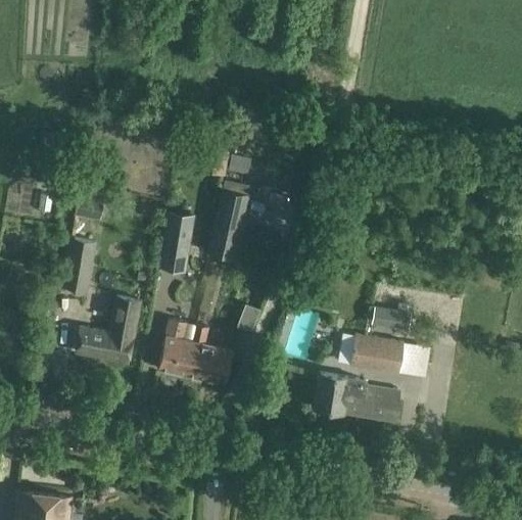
[(62,176),(67,139),(49,137),(44,174),(62,176)]
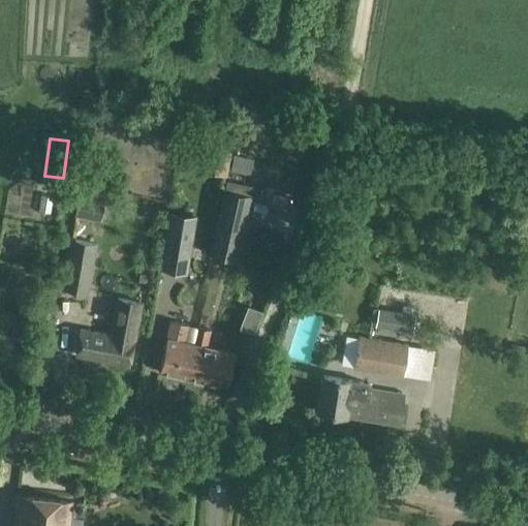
[(209,172),(227,179),(236,155),(217,149),(209,172)]
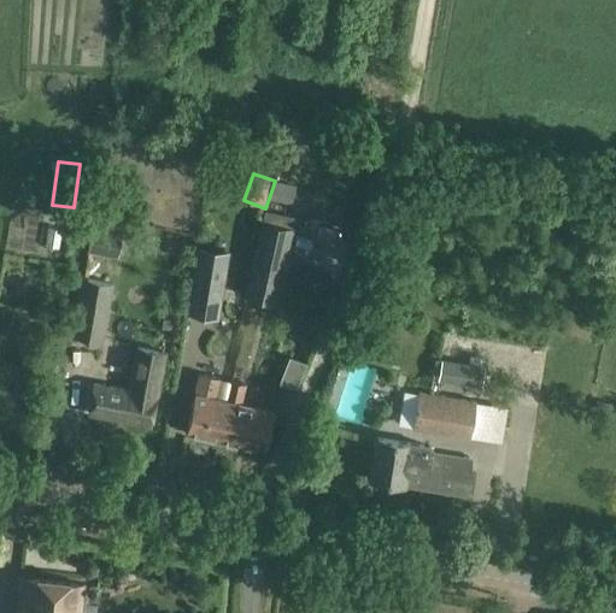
[(276,181),(271,200),(294,206),(299,187),(276,181)]
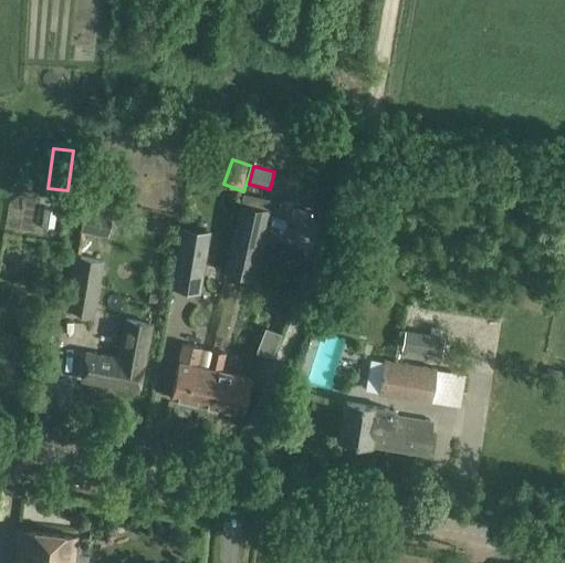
[(242,208),(229,266),(254,271),(268,214),(242,208)]
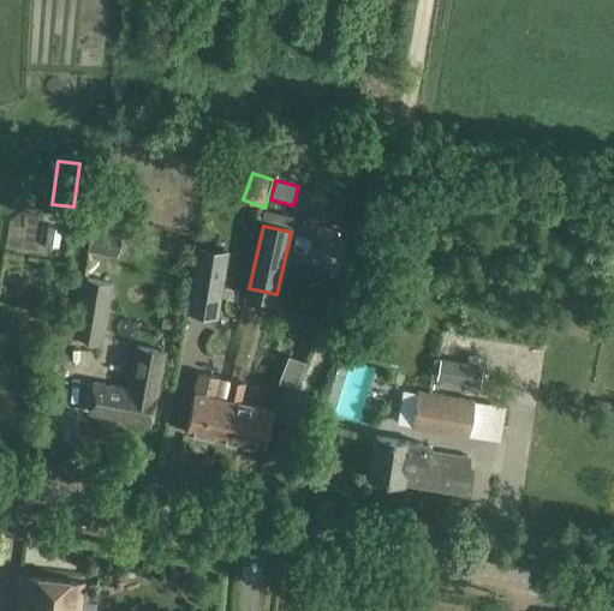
[(118,258),(121,234),(93,229),(89,252),(118,258)]
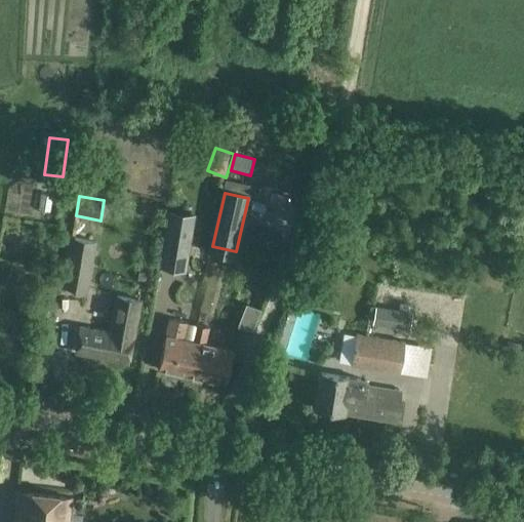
[(187,275),(196,217),(188,215),(177,215),(167,213),(158,270),(187,275)]
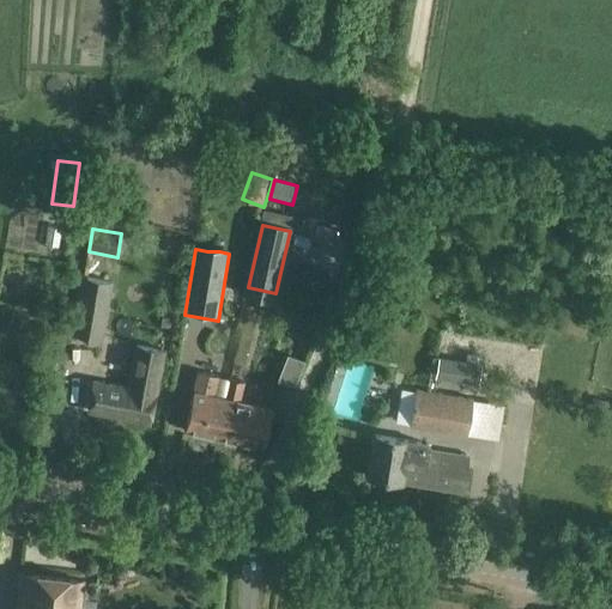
[(400,274),(404,251),(389,250),(386,272),(400,274)]
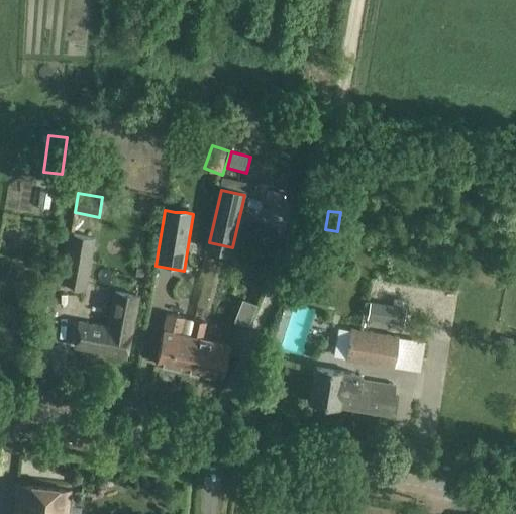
[(86,289),(94,240),(71,236),(63,284),(86,289)]
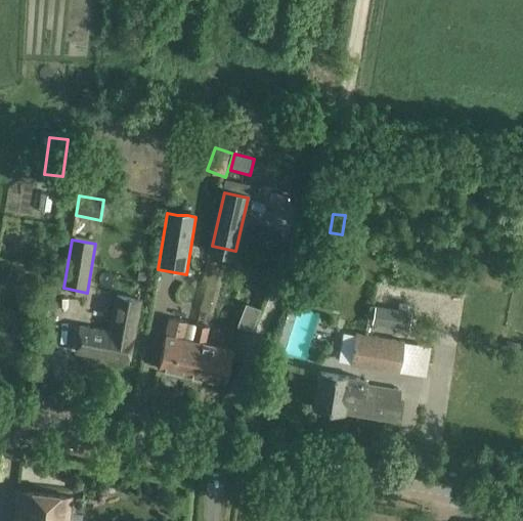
[(128,364),(132,344),(140,302),(118,298),(111,335),(80,330),(76,354),(128,364)]
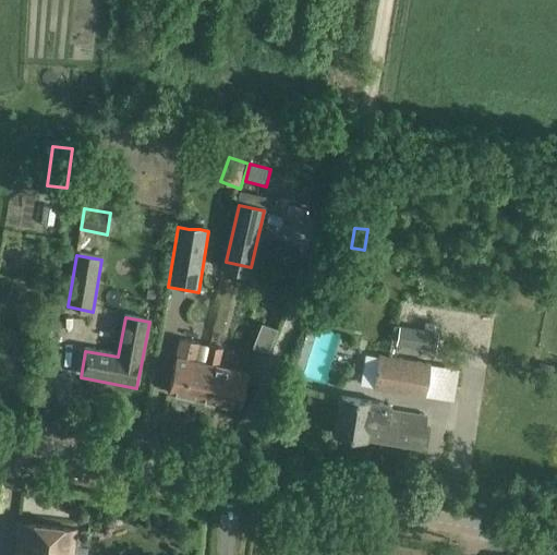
[(258,346),(270,348),(276,328),(263,325),(258,346)]
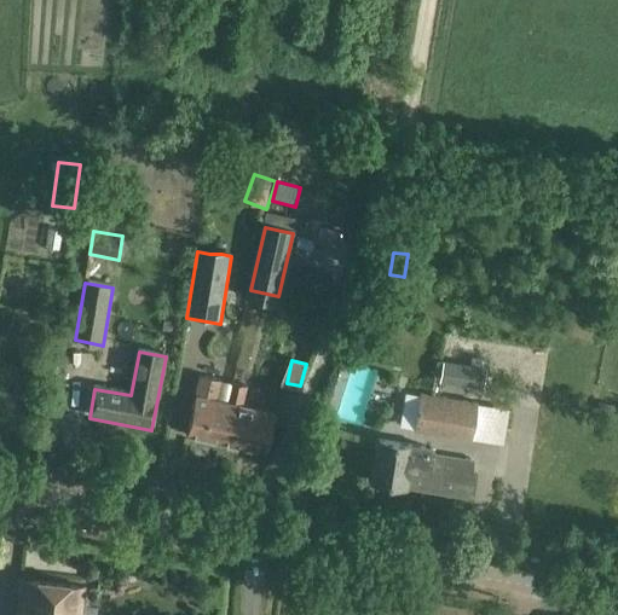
[(485,389),(487,373),(437,366),(434,379),(443,381),(443,383),(485,389)]
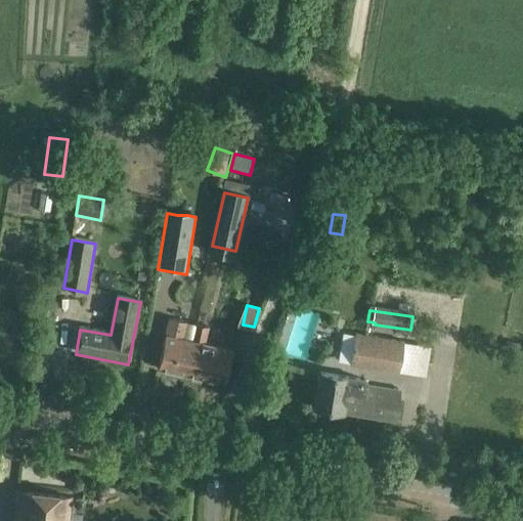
[(158,371),(186,378),(194,344),(192,343),(183,341),(187,324),(170,320),(163,350),(158,371)]
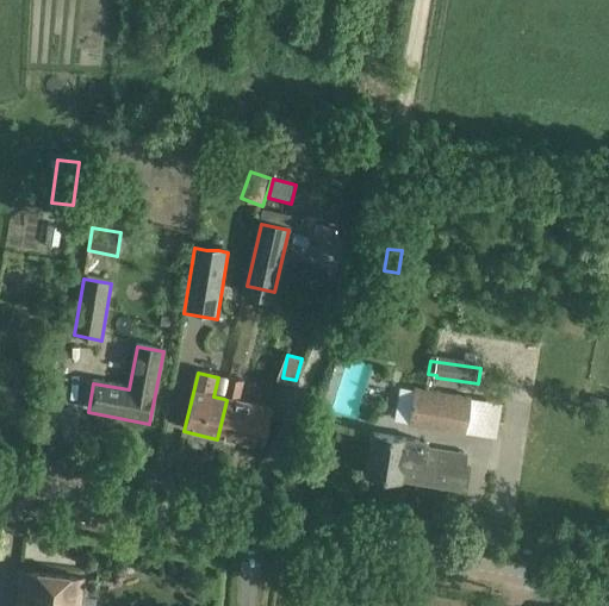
[(243,382),(229,379),(224,399),(227,400),(217,439),(262,450),(272,410),(238,403),(243,382)]
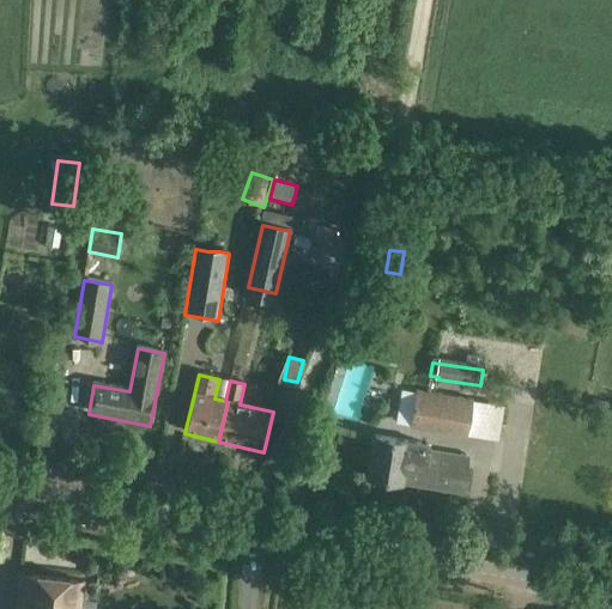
[(473,403),(417,394),(411,430),(468,438),(473,403)]
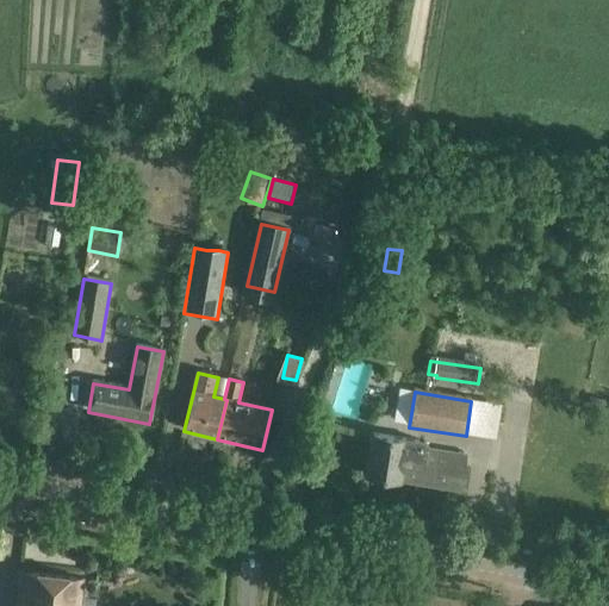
[(460,492),(464,468),(466,457),(426,451),(427,445),(397,439),(373,436),(367,476),(401,482),(402,474),(421,476),(418,485),(460,492)]
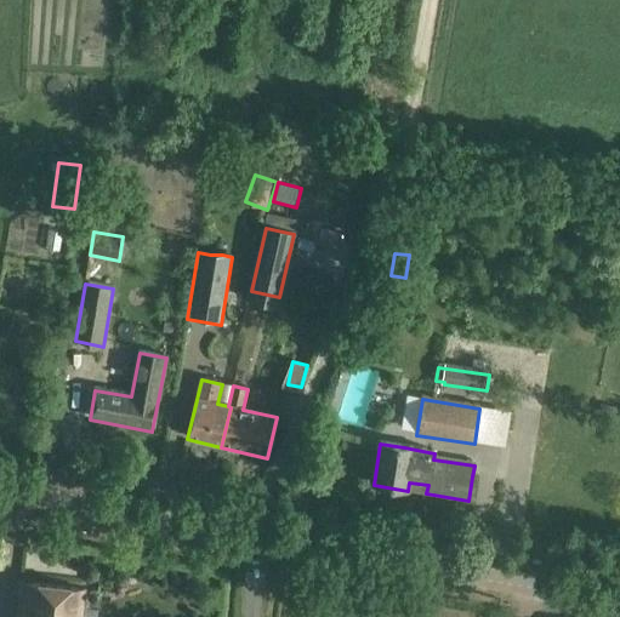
[(79,616),(83,592),(26,586),(21,616),(79,616)]
